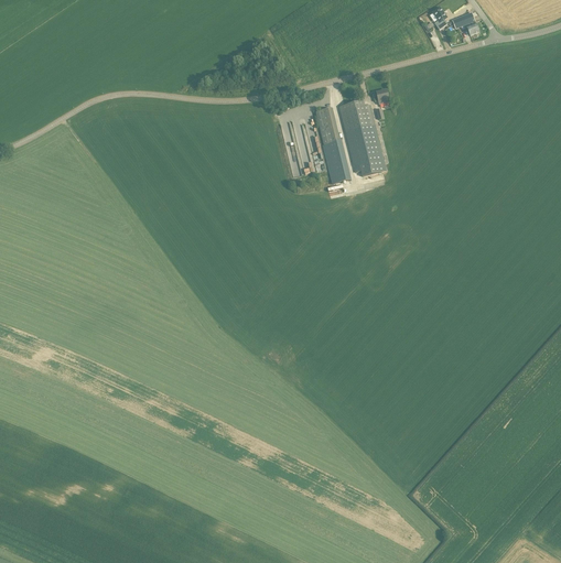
[(437,30),(444,24),(441,20),(444,18),(437,7),(429,12),(435,21),(432,23),(437,30)]
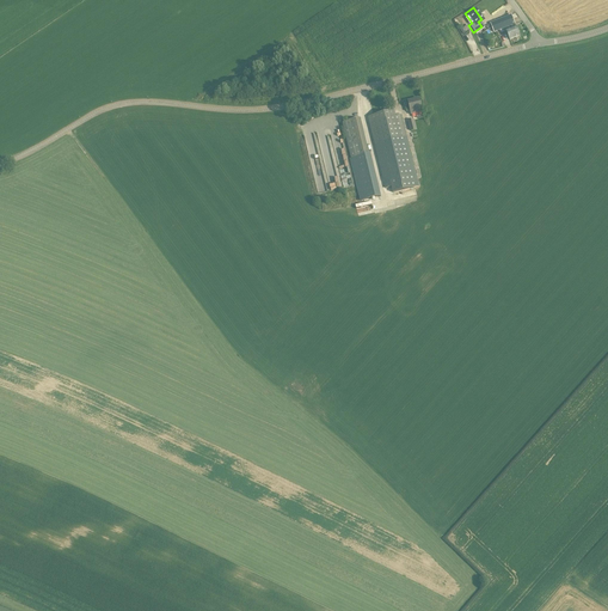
[(503,30),(507,40),(516,35),(508,14),(486,22),(491,31),(499,28),(501,31),(503,30)]
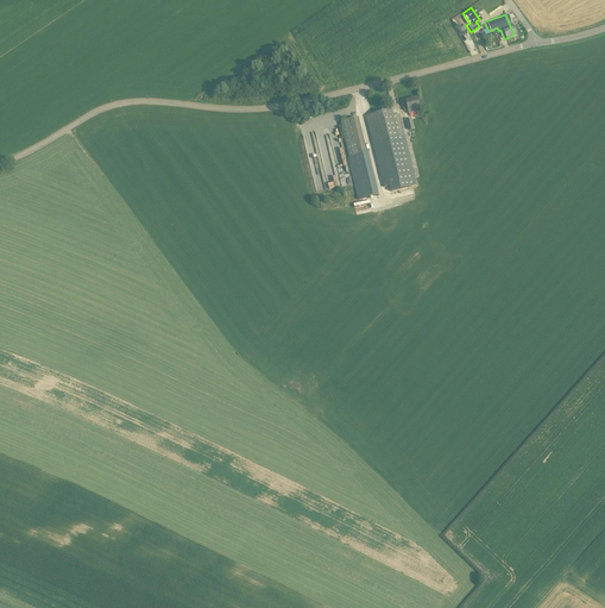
[(417,111),(414,98),(403,100),(404,104),(401,105),(402,110),(405,110),(407,113),(417,111)]
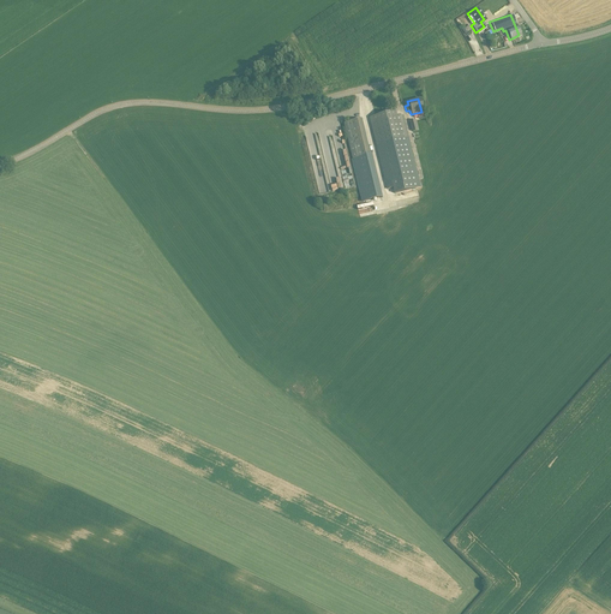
[(413,168),(400,115),(394,117),(393,111),(366,118),(373,145),(384,189),(390,186),(391,194),(417,186),(413,168)]
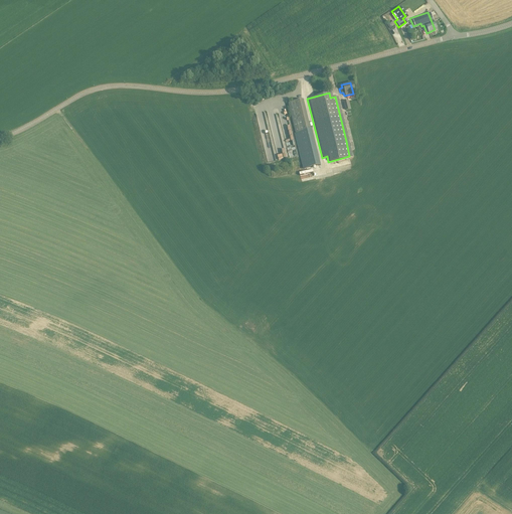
[(299,100),(286,103),(293,133),(307,129),(300,100),(299,100)]
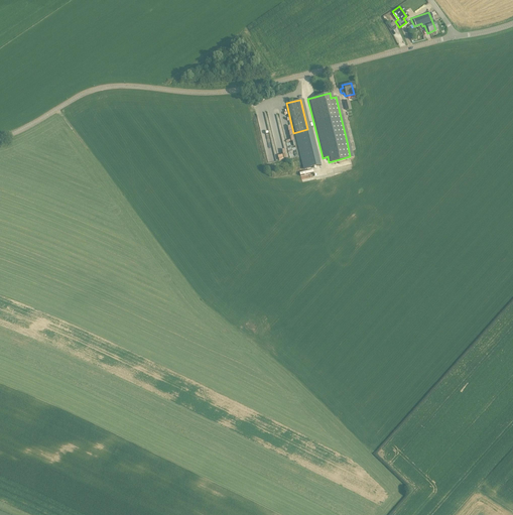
[(282,114),(277,115),(282,138),(286,137),(290,137),(287,124),(284,124),(282,114)]
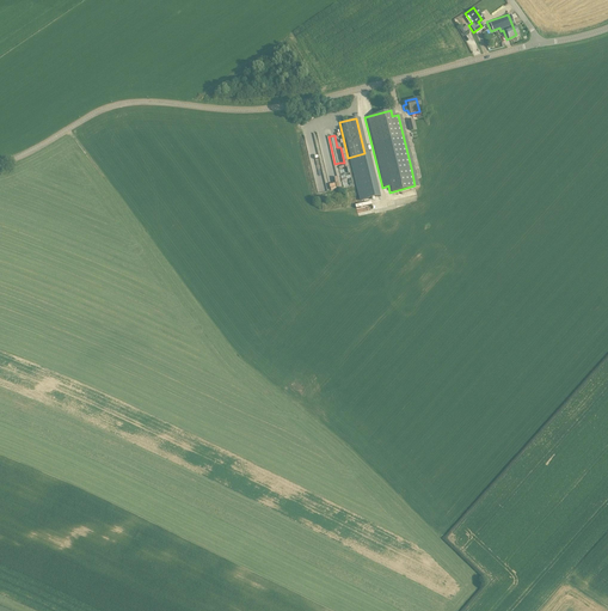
[(364,153),(348,158),(357,199),(374,195),(378,194),(367,153),(364,153)]
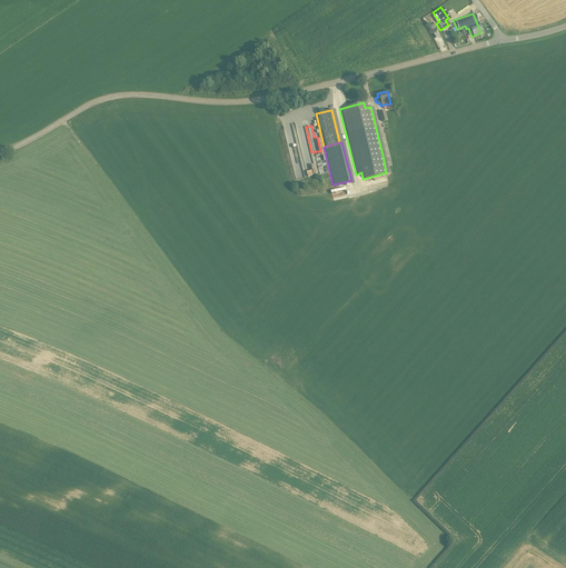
[(288,157),(293,178),(300,177),(299,169),(297,169),(294,156),(288,157)]
